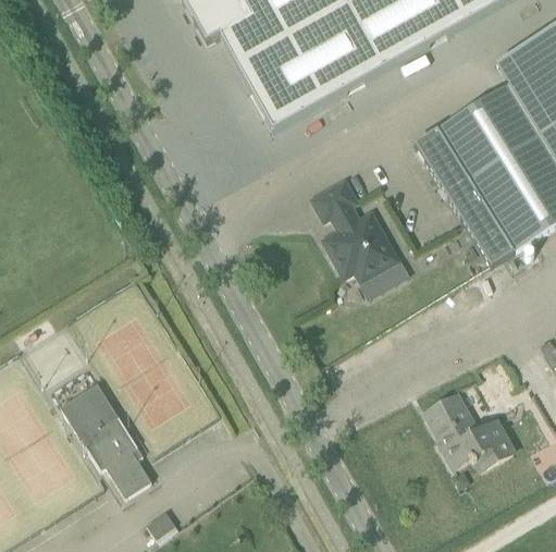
[(165,0),(180,24),(194,15),(247,110),(440,0),(165,0)]
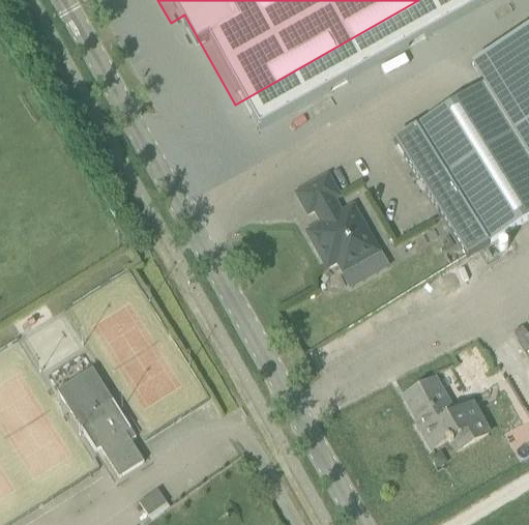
[(487,82),(395,138),(468,255),(528,216),(528,28),(474,62),(487,82)]
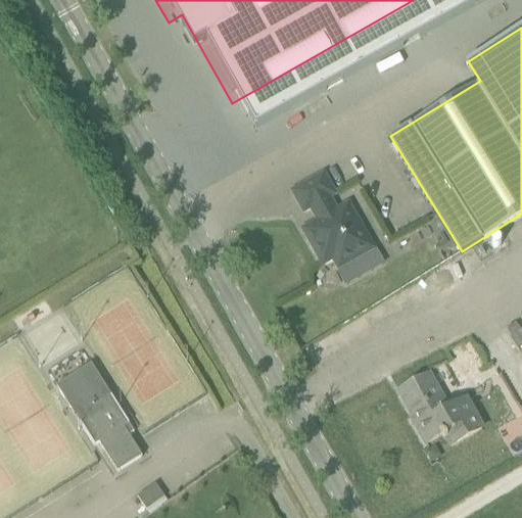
[(337,207),(330,194),(336,191),(325,171),(293,188),(304,208),(312,204),(319,218),(312,222),(303,226),(307,235),(323,262),(334,256),(339,266),(366,250),(374,245),(370,237),(353,209),(349,200),(340,205),(337,207)]
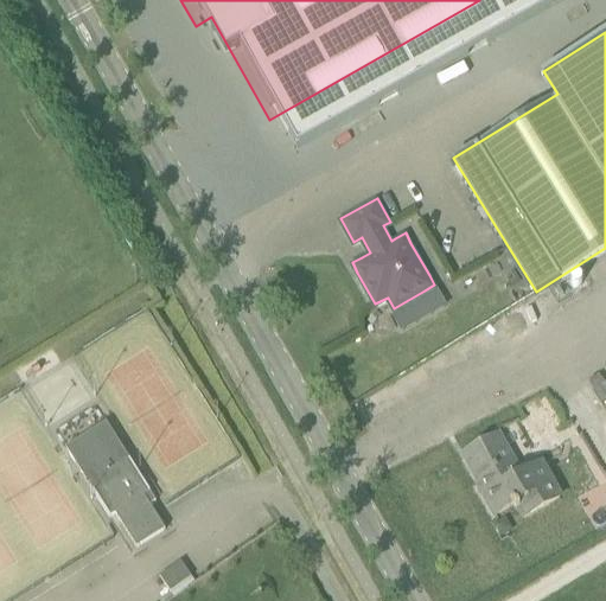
[(107,419),(65,445),(81,470),(110,515),(135,554),(176,528),(151,488),(122,443),(107,419)]
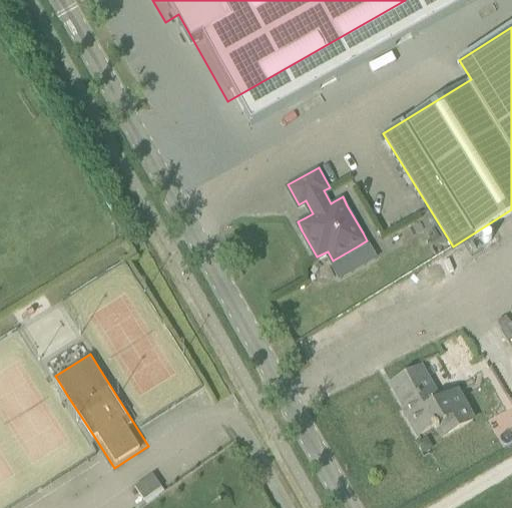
[(421,366),(411,371),(393,381),(411,413),(409,414),(419,432),(434,423),(437,428),(439,427),(443,434),(473,417),(458,390),(440,399),(421,366)]
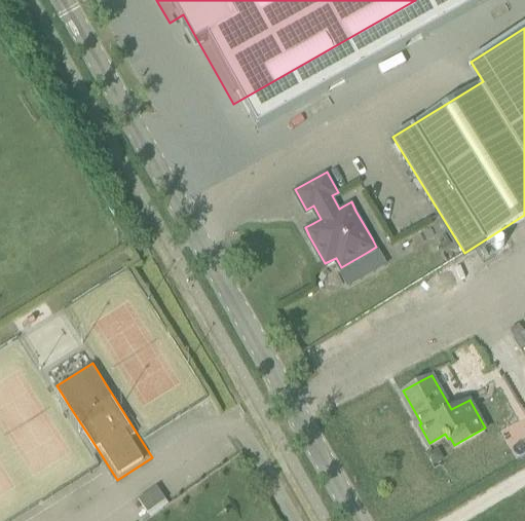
[(438,444),(426,450),(433,461),(444,455),(438,444)]
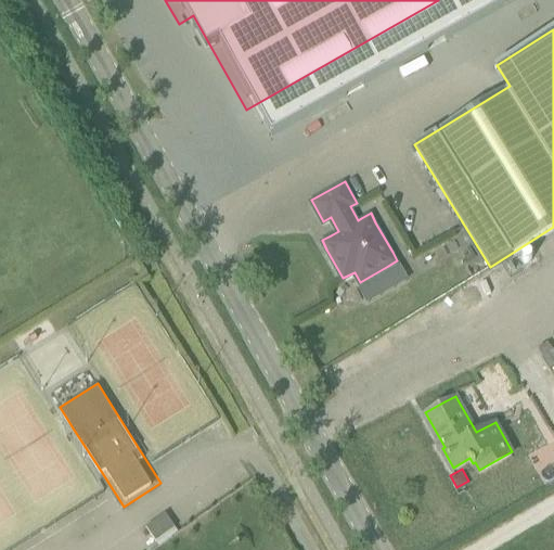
[(156,538),(176,525),(166,511),(146,524),(156,538)]
